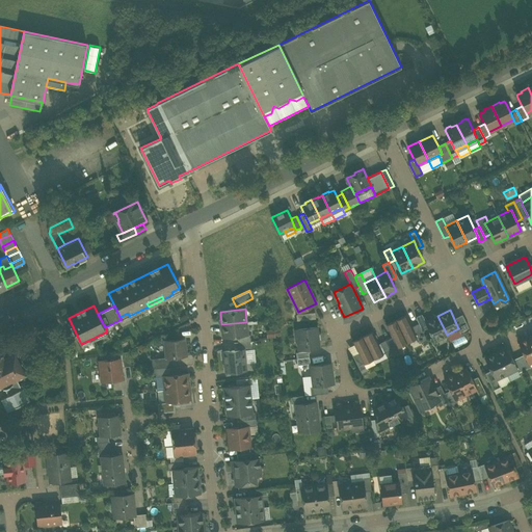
[(296,314),(297,321),(316,318),(315,312),(296,314)]
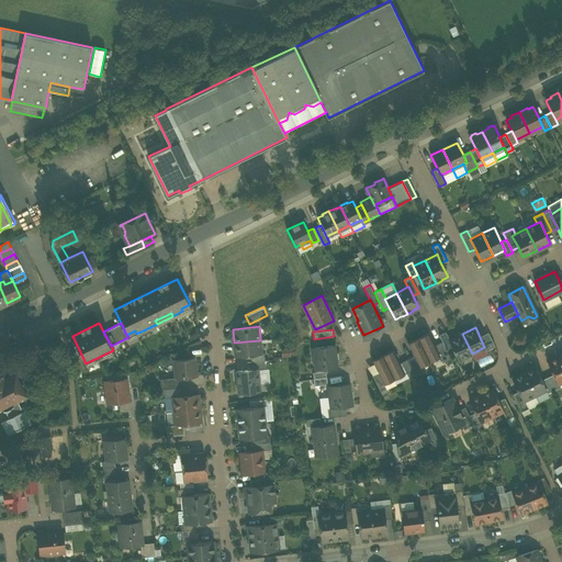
[(439,335),(442,341),(446,348),(451,346),(449,340),(450,340),(446,332),(439,335)]
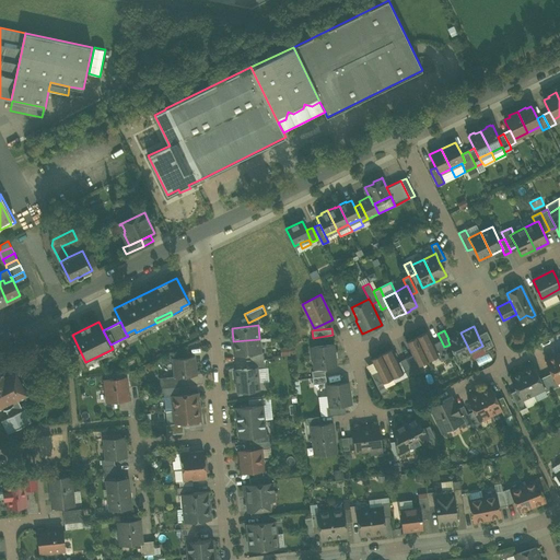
[(487,330),(478,336),(482,346),(485,349),(493,345),(487,330)]
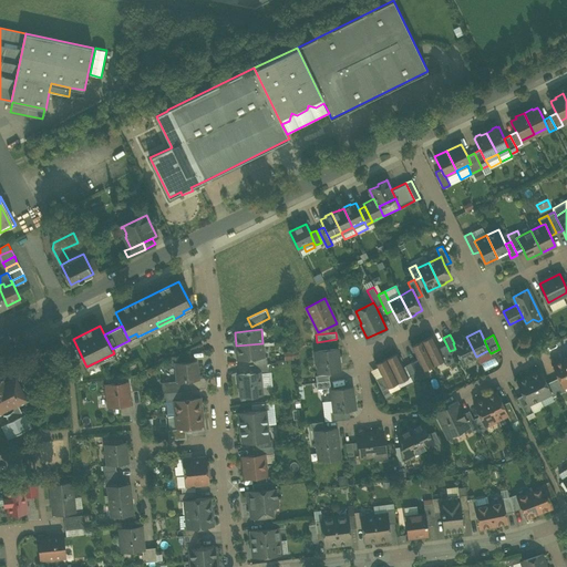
[(433,336),(422,341),(434,364),(444,359),(439,348),(433,336)]
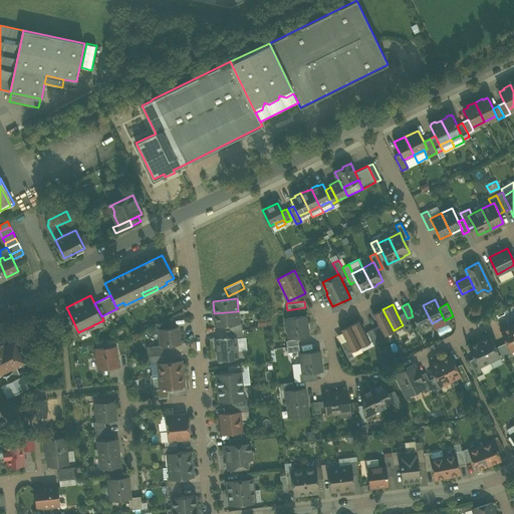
[(420,329),(432,323),(423,305),(412,311),(411,311),(413,316),(420,329)]
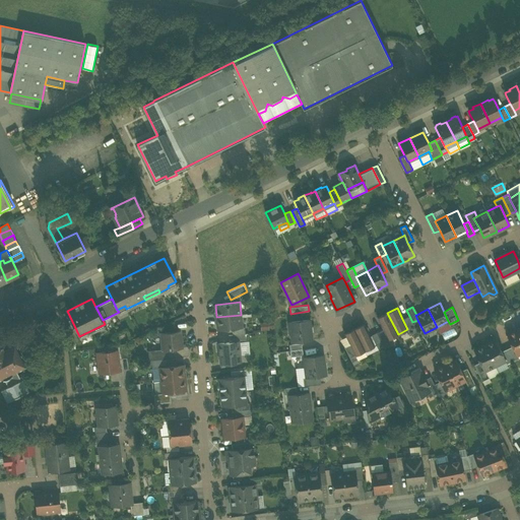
[(388,339),(398,334),(387,313),(378,317),(383,329),(388,339)]
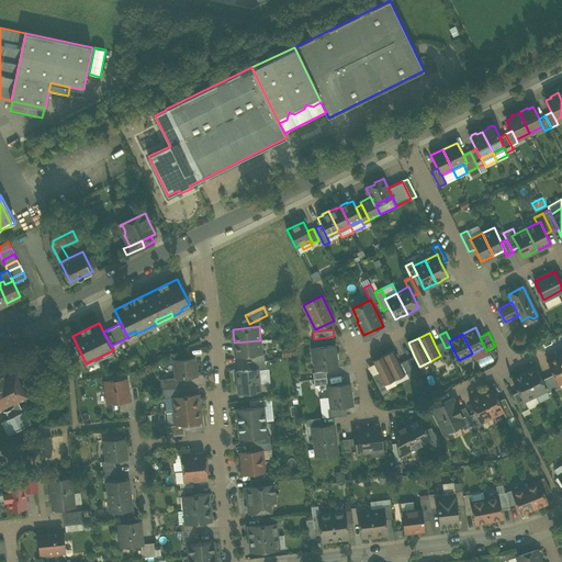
[(261,353),(260,340),(234,343),(235,357),(250,355),(261,353)]
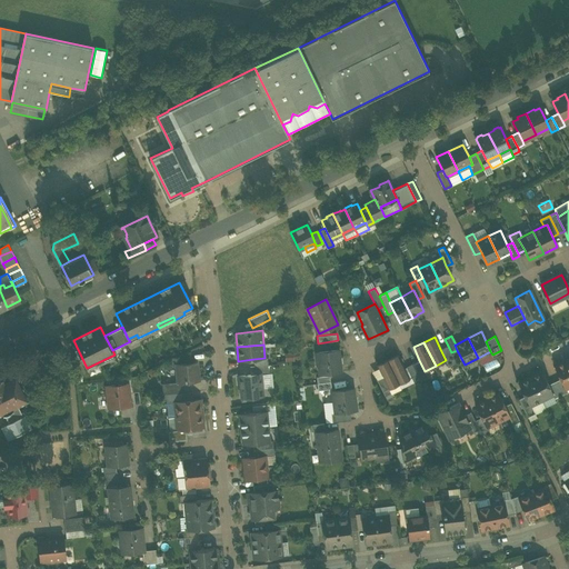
[(457,362),(451,352),(448,346),(440,349),(446,360),(448,367),(457,362)]
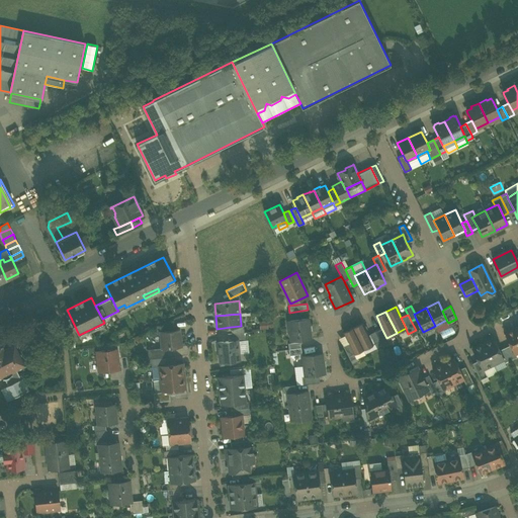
[(289,333),(290,341),(311,338),(309,318),(289,321),(291,332),(289,333)]
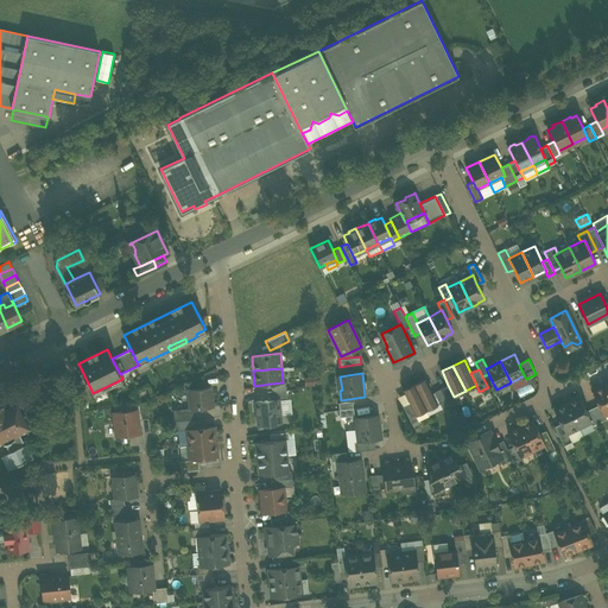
[(426,379),(415,385),(426,410),(438,404),(426,379)]
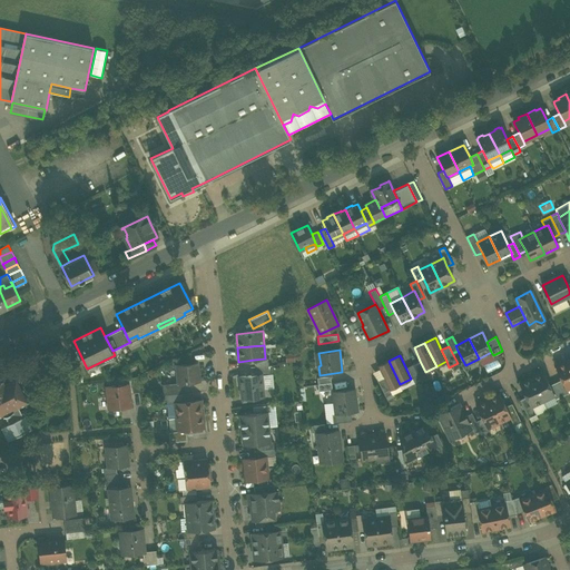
[(390,389),(400,384),(389,361),(377,365),(380,369),(384,377),(390,389)]
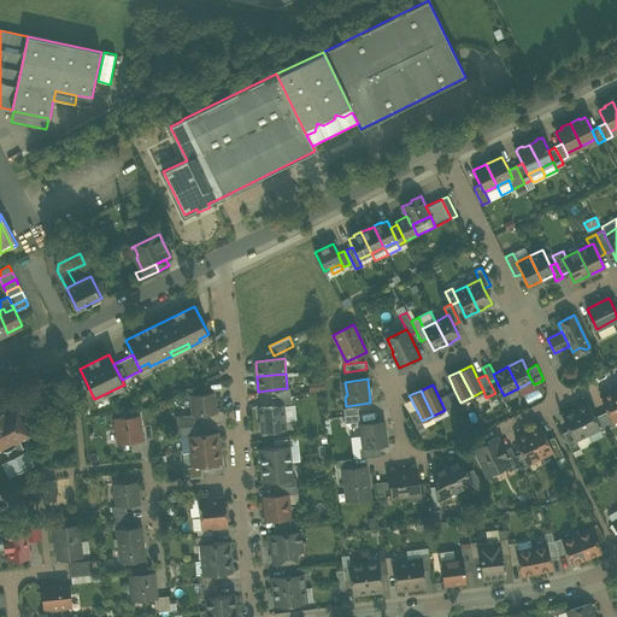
[(454,391),(447,394),(454,411),(456,413),(464,409),(460,403),(454,391)]
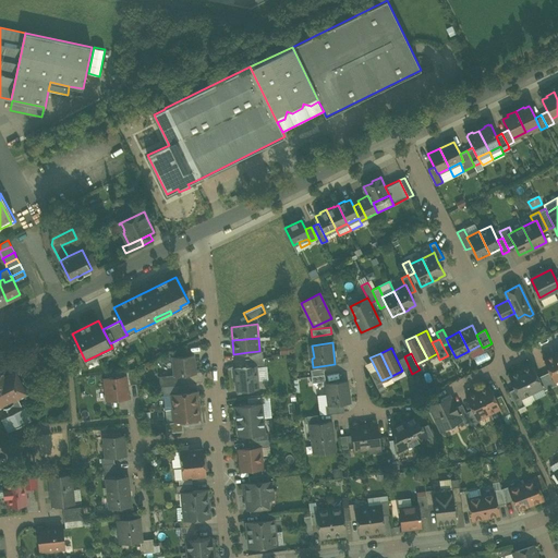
[(555,380),(557,378),(557,359),(555,353),(543,359),(549,372),(555,381),(555,380)]
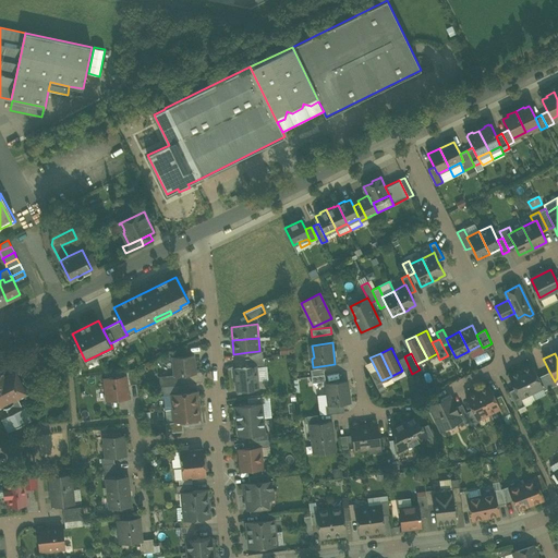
[(176,374),(176,375),(179,374),(195,373),(193,355),(173,358),(176,374)]
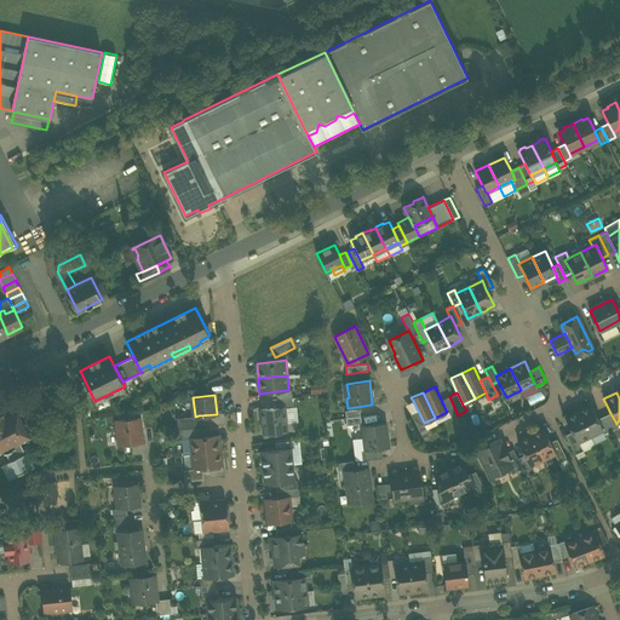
[(451,415),(457,413),(449,396),(443,400),(451,415)]
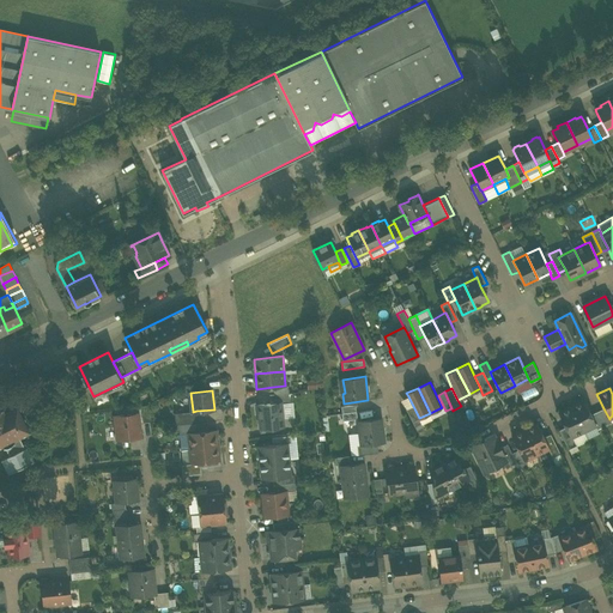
[(290,402),(289,393),(274,394),(269,395),(271,404),(281,402),(281,404),(290,402)]
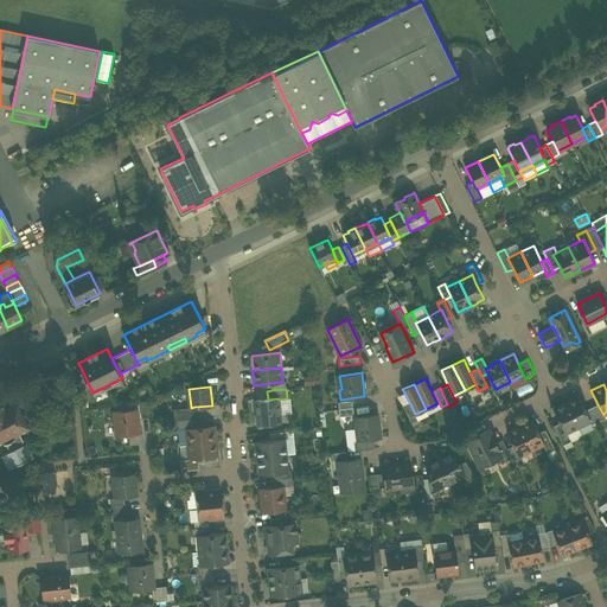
[(396,396),(402,406),(409,402),(404,393),(396,396)]
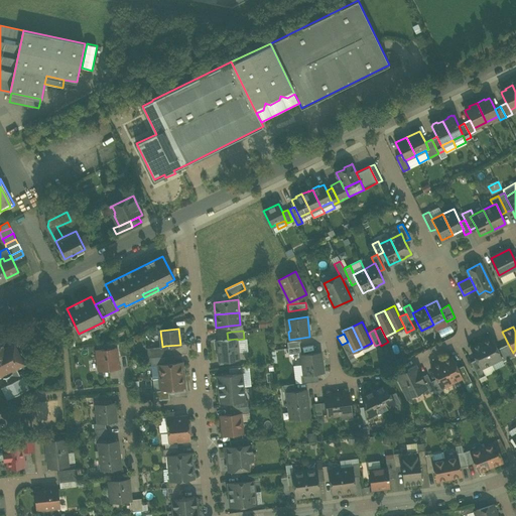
[(0,374),(2,373),(3,375),(12,370),(11,369),(16,366),(27,361),(25,356),(16,338),(15,336),(6,341),(5,339),(0,341),(0,374)]
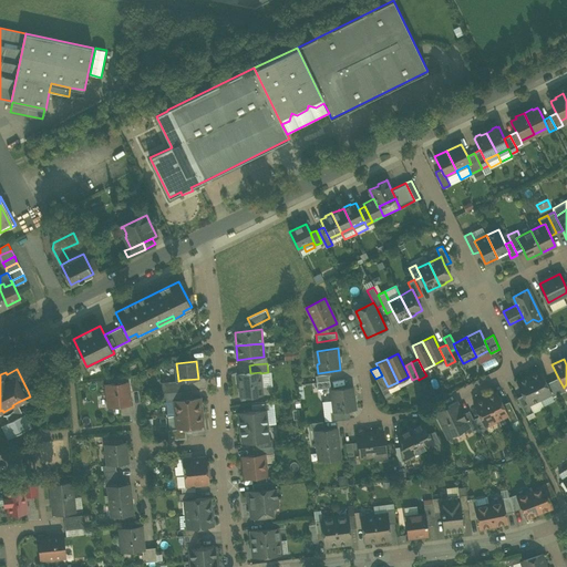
[(540,370),(528,375),(539,399),(550,393),(552,393),(546,383),(540,370)]
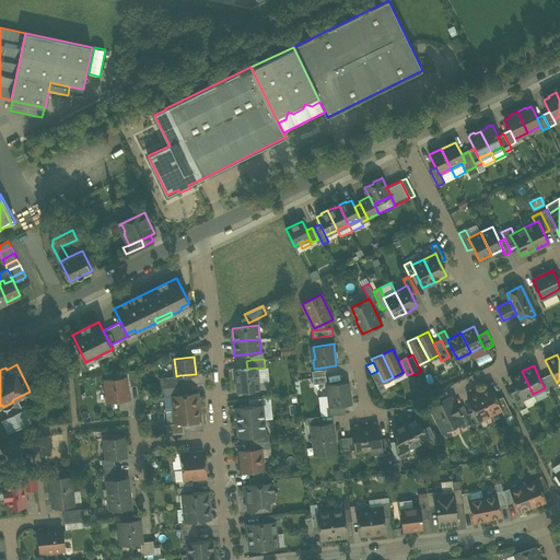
[(236,378),(238,394),(249,393),(249,389),(259,388),(257,369),(257,368),(247,369),(236,370),(236,371),(237,371),(237,378),(236,378)]
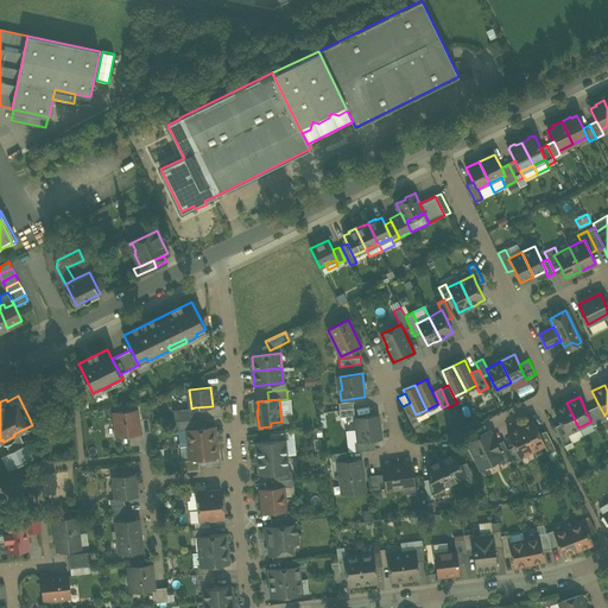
[(403,406),(410,424),(418,419),(416,415),(410,403),(403,406)]
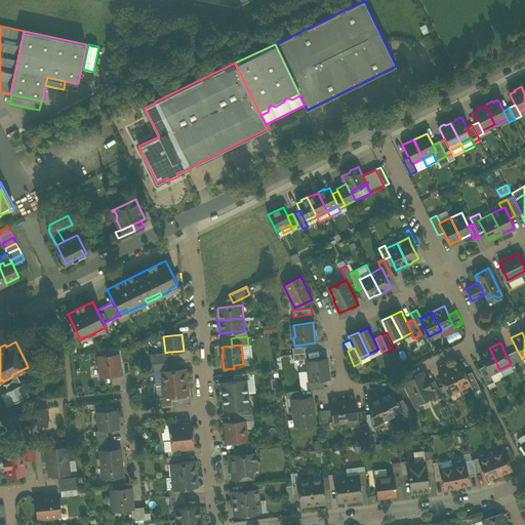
[(490,374),(499,369),(489,348),(479,354),(484,365),(489,374),(490,374)]
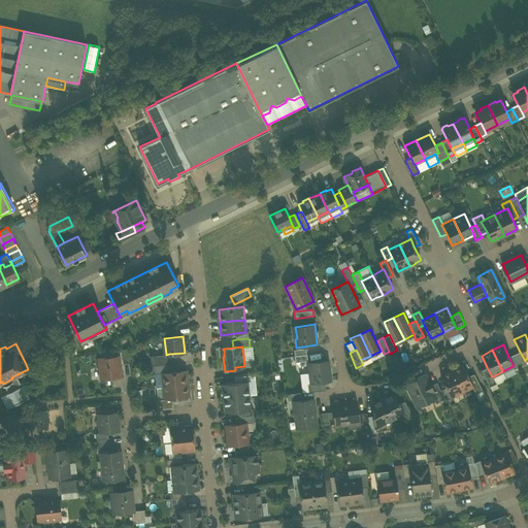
[(520,352),(515,354),(521,366),(526,363),(525,360),(525,361),(520,352)]
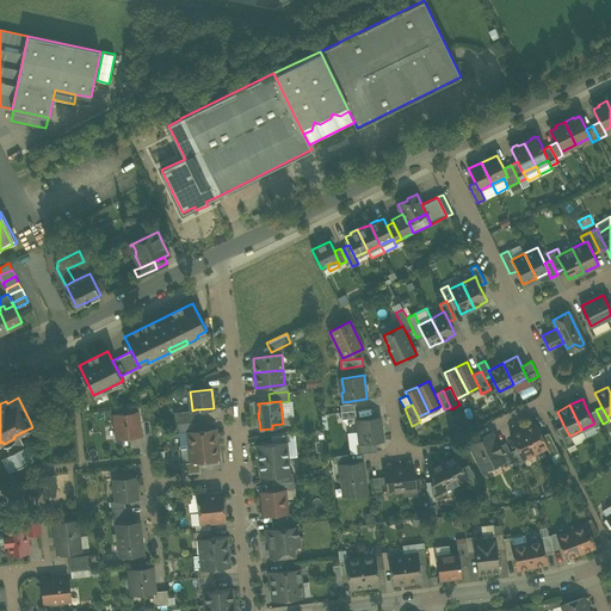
[(177,424),(178,423),(197,421),(196,409),(192,411),(192,409),(174,412),(177,424)]
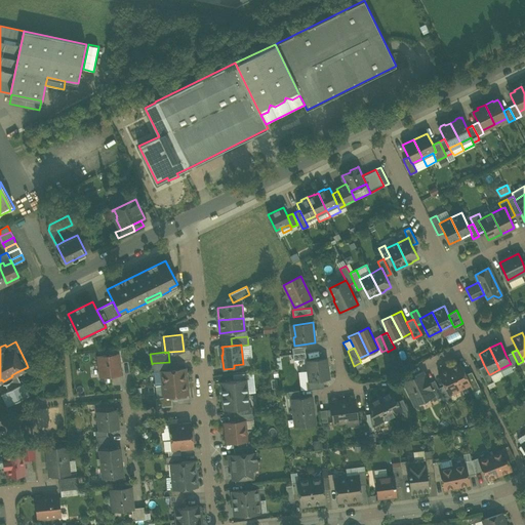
[(512,367),(518,364),(512,352),(506,355),(511,364),(510,364),(512,367)]
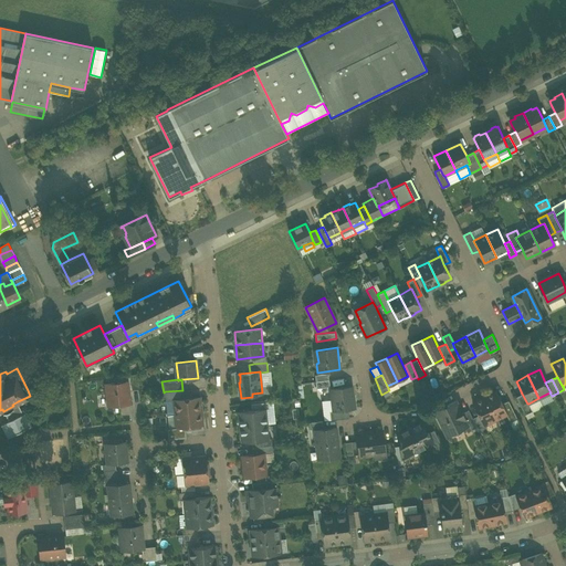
[(105,384),(107,406),(130,404),(128,381),(105,384)]
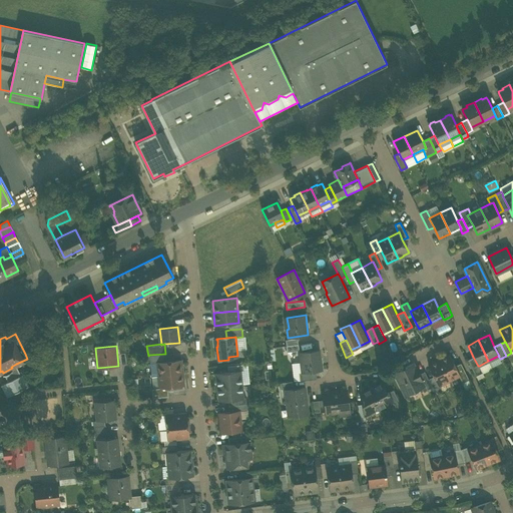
[(302,372),(316,371),(322,370),(320,350),(301,352),(302,364),(301,364),(302,372)]
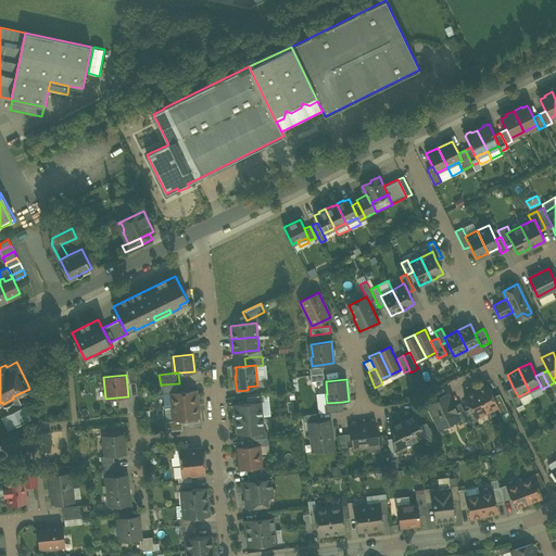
[(180,391),(179,383),(162,384),(163,390),(163,393),(163,394),(171,393),(171,392),(180,391)]
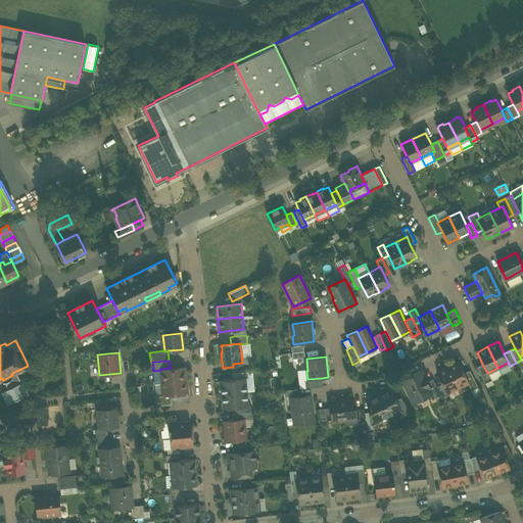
[(458,362),(447,367),(458,387),(468,383),(469,382),(464,373),(458,362)]
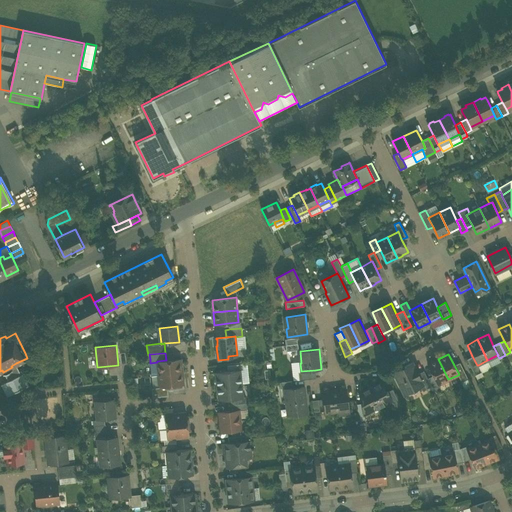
[(467,359),(475,375),(481,372),(478,365),(477,365),(472,356),(467,359)]
